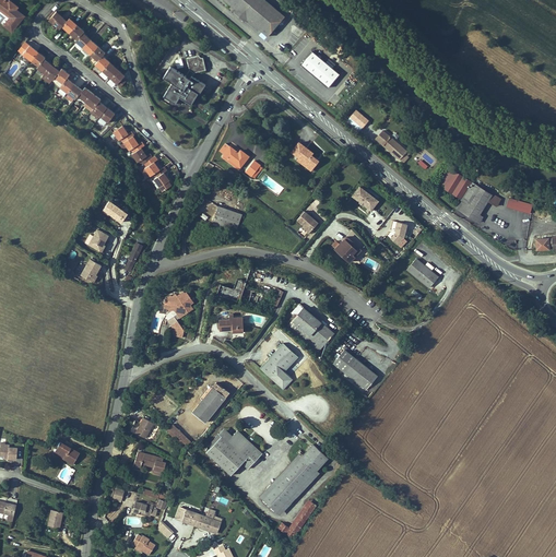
[(237,12),(247,21),(250,18),(271,35),(288,15),(270,0),(228,0),(239,9),(237,12)]
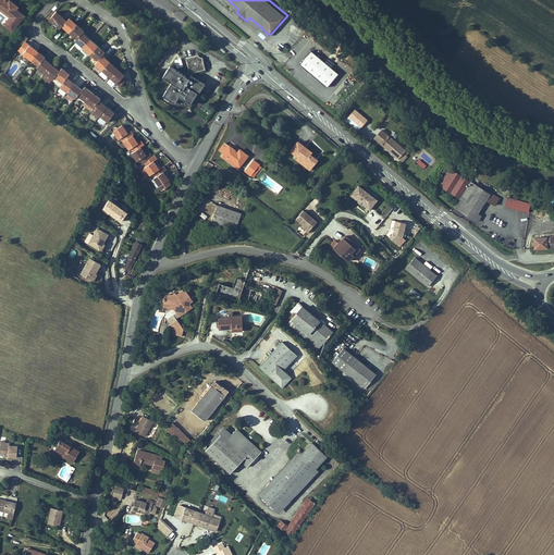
[(63,25),(65,23),(71,16),(59,7),(51,14),(58,20),(63,25)]
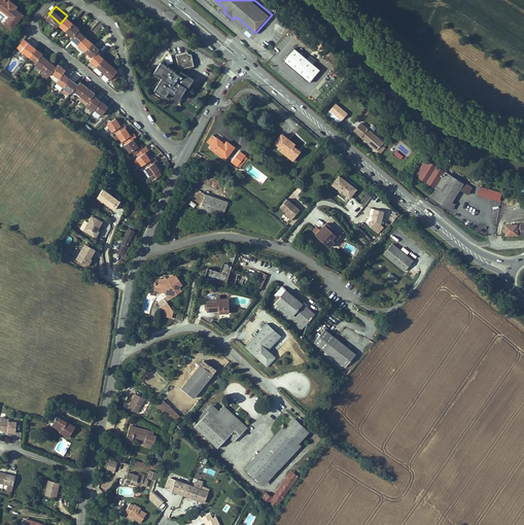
[(67,15),(62,22),(66,25),(68,27),(76,18),(69,12),(67,15)]
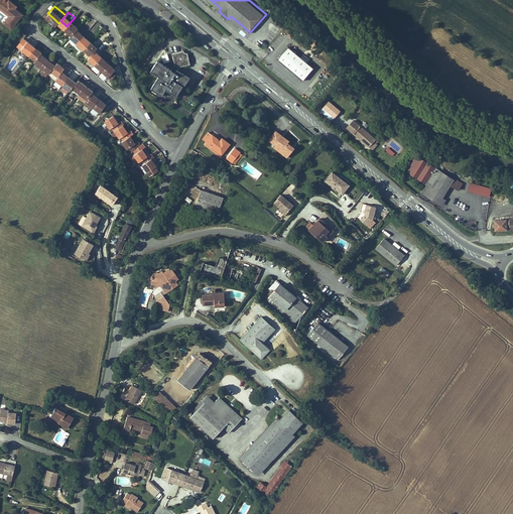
[(75,17),(67,26),(71,30),(75,32),(80,26),(82,24),(75,17)]
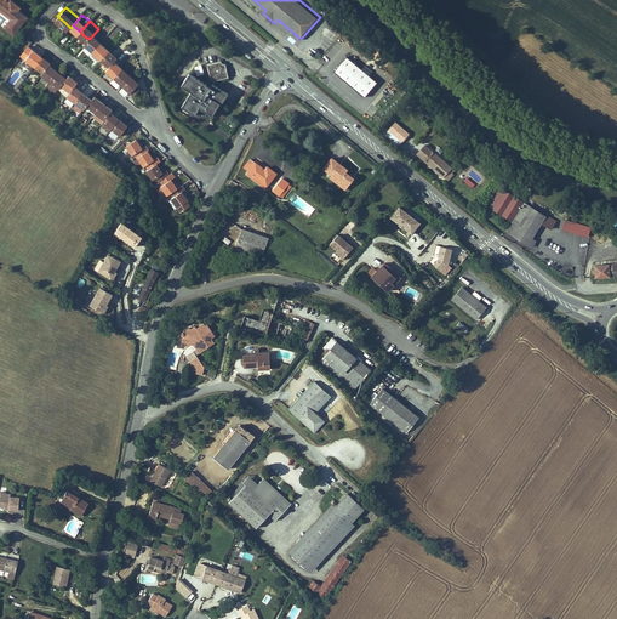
[(13,26),(10,22),(6,26),(15,34),(16,32),(11,28),(13,26)]
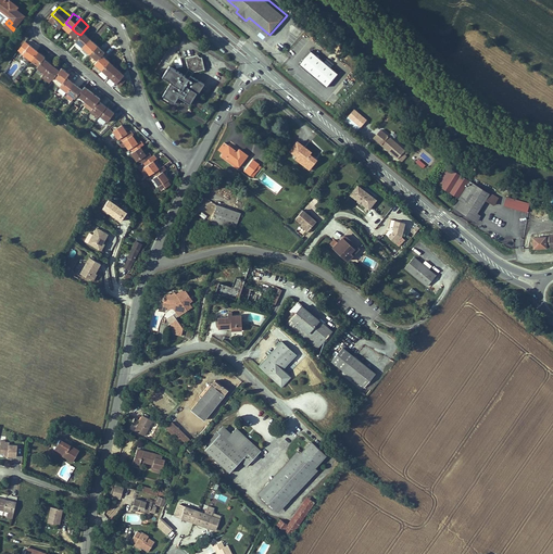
[(86,28),(80,35),(78,38),(82,41),(85,43),(93,34),(86,28)]
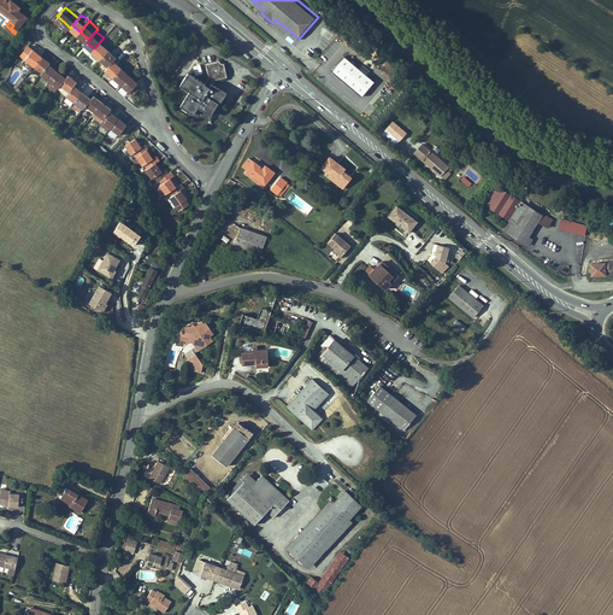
[(104,37),(94,48),(100,53),(104,56),(112,45),(104,37)]
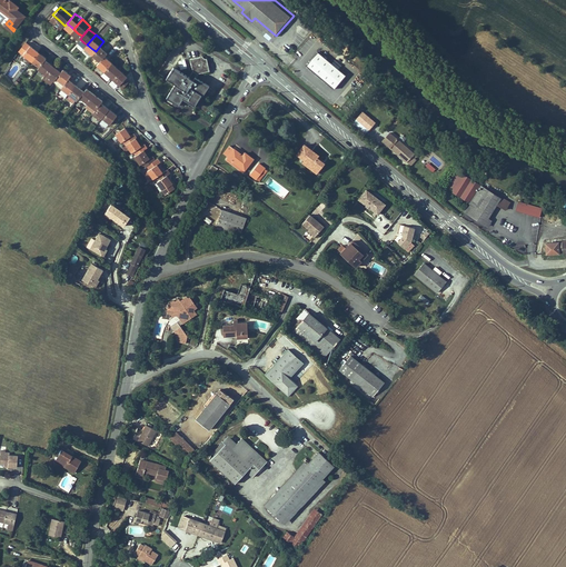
[(19,47),(29,55),(37,46),(31,41),(27,38),(19,47)]
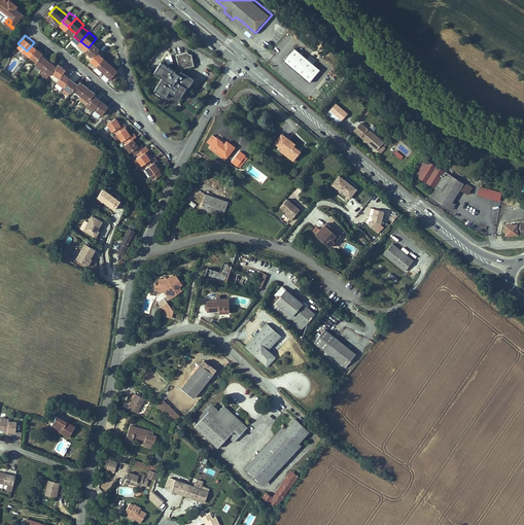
[(96,38),(89,47),(91,49),(96,54),(99,48),(103,44),(96,38)]
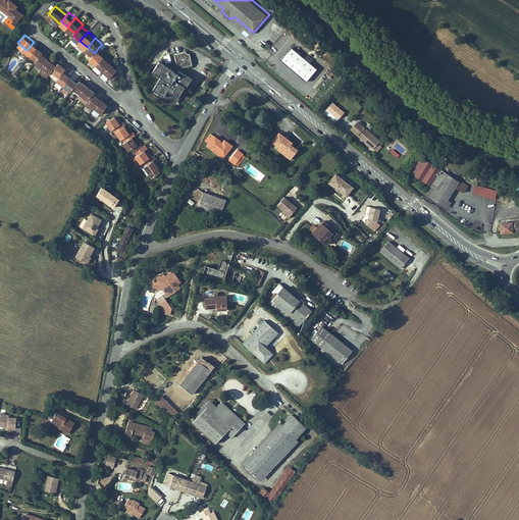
[(34,42),(27,50),(36,56),(41,49),(42,48),(38,45),(34,42)]
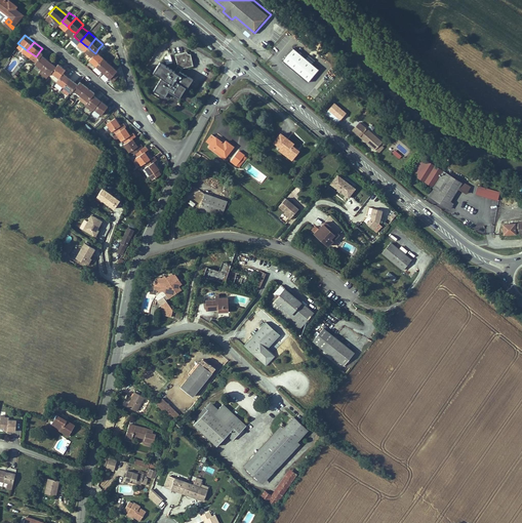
[(321,69),(295,47),(284,61),(311,82),(321,69)]
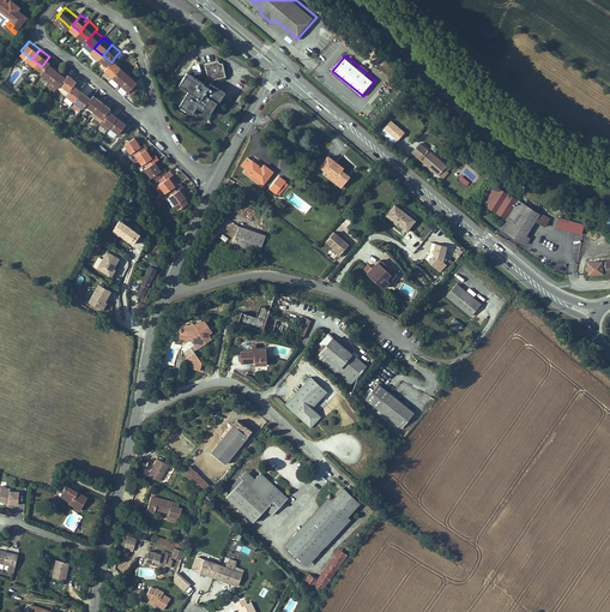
[(115,57),(112,63),(108,66),(110,69),(116,73),(125,64),(115,57)]
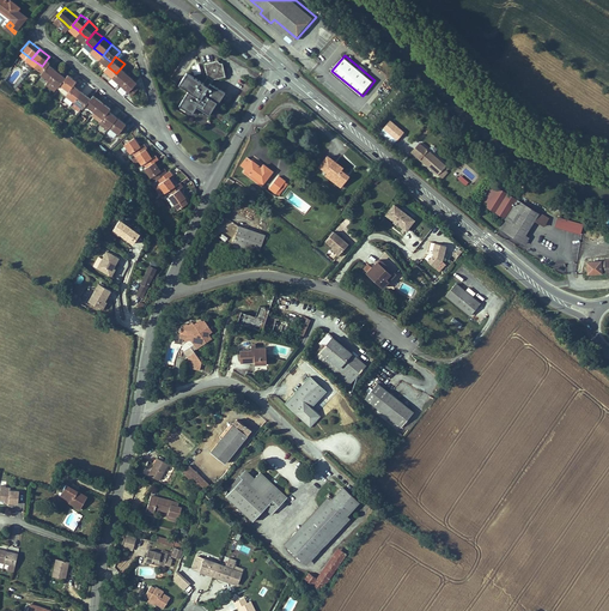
[(48,58),(42,66),(40,68),(49,76),(56,65),(53,61),(48,58)]
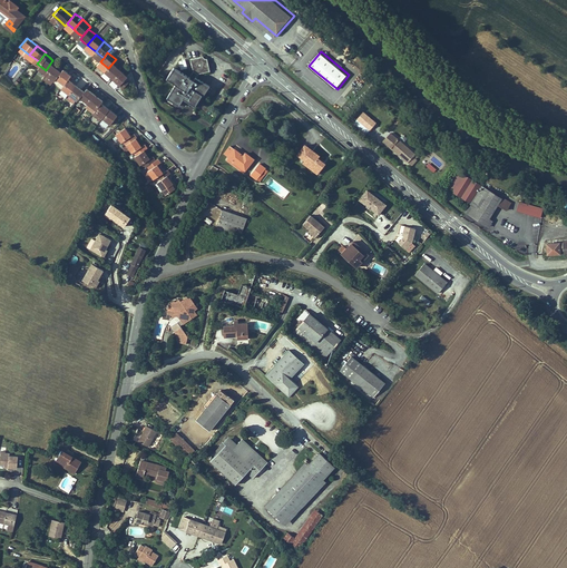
[(197,70),(197,71),(202,75),(215,70),(211,56),(196,59),(197,70)]
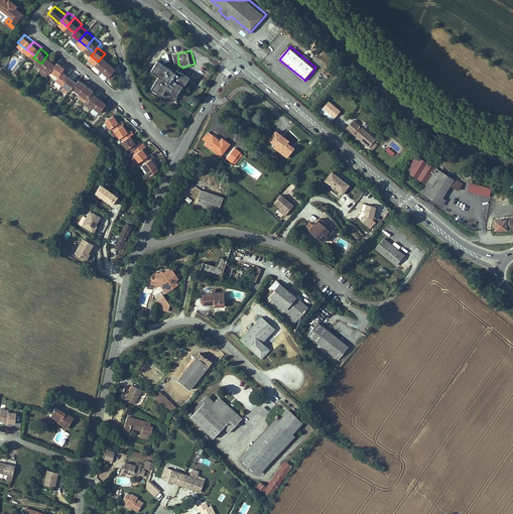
[(105,53),(98,61),(101,65),(106,69),(112,60),(105,53)]
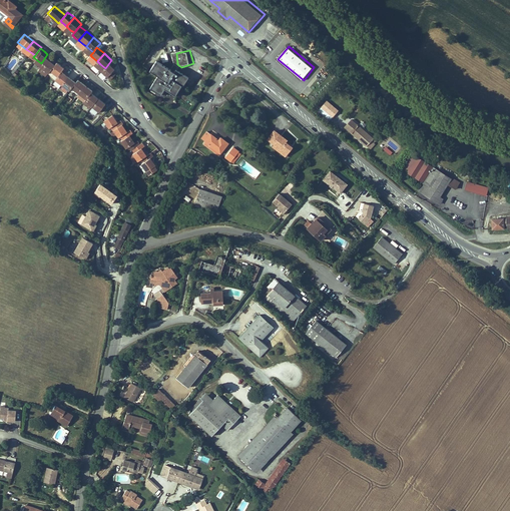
[(47,54),(41,63),(50,69),(52,67),(57,60),(52,57),(47,54)]
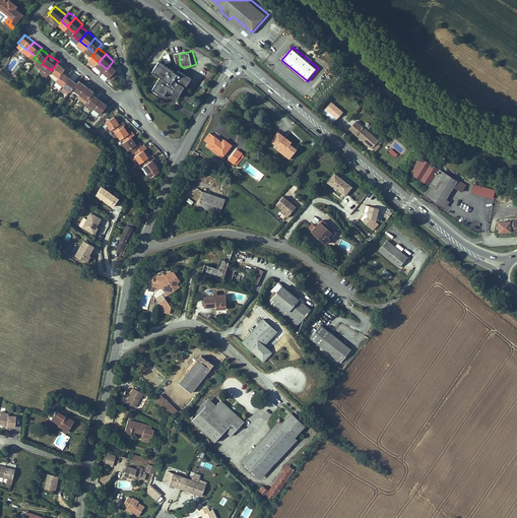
[(64,61),(60,58),(58,61),(53,68),(58,71),(55,74),(59,76),(61,74),(65,68),(68,64),(64,61)]
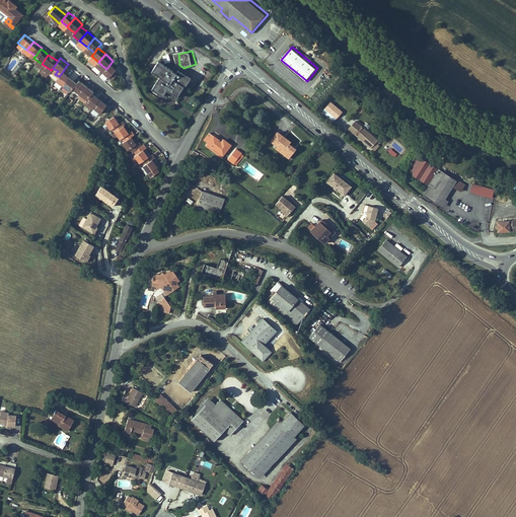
[(120,67),(113,61),(106,69),(112,73),(117,77),(121,72),(118,69),(120,67)]
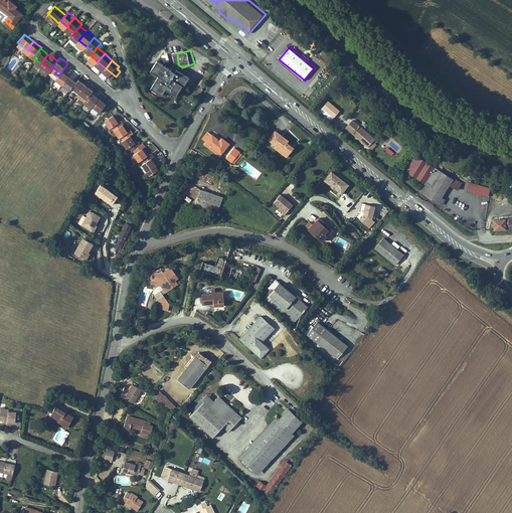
[(168,66),(161,61),(158,66),(165,70),(168,66)]
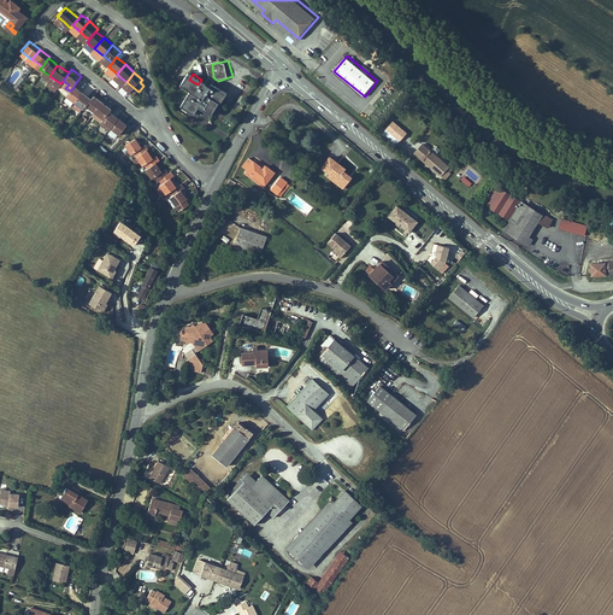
[(60,83),(49,76),(47,78),(59,87),(60,83)]
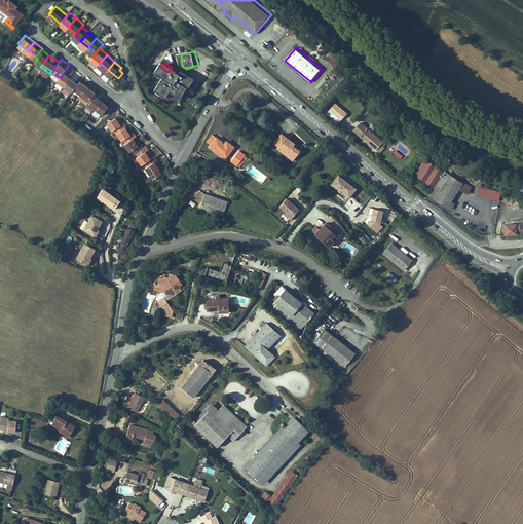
[(179,72),(172,68),(169,72),(161,68),(157,74),(165,78),(157,91),(169,98),(172,92),(183,99),(189,87),(191,88),(196,79),(184,72),(183,74),(179,72)]
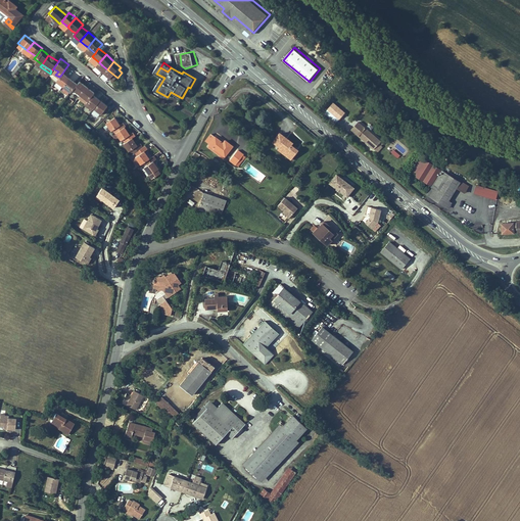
[(65,68),(61,75),(59,77),(67,83),(74,75),(69,72),(65,68)]
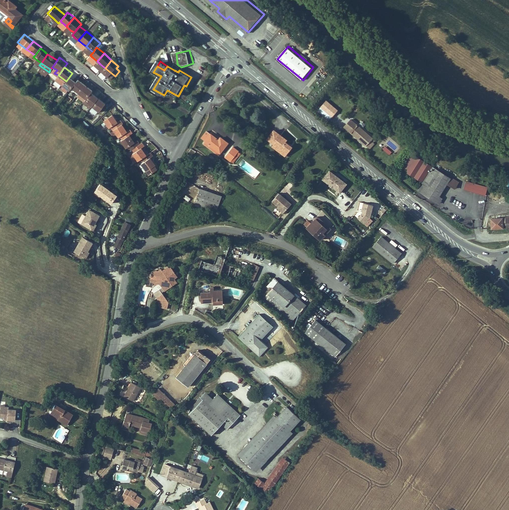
[(72,73),(66,81),(73,87),(75,84),(79,78),(77,76),(72,73)]
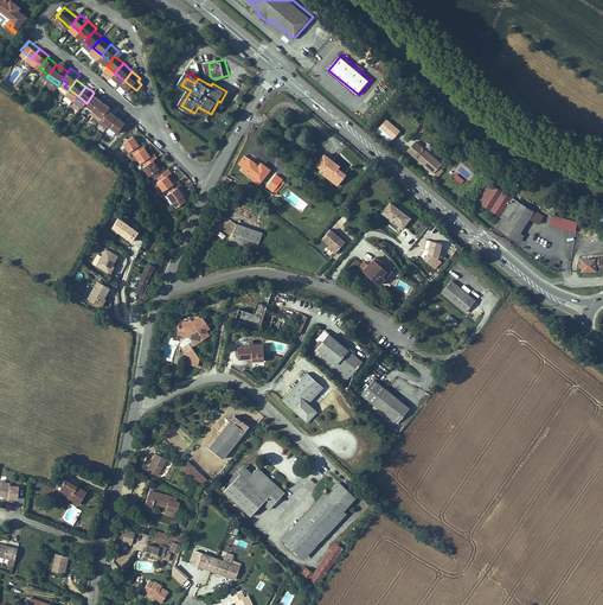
[(94,93),(89,100),(97,107),(104,96),(102,95),(96,90),(94,93)]
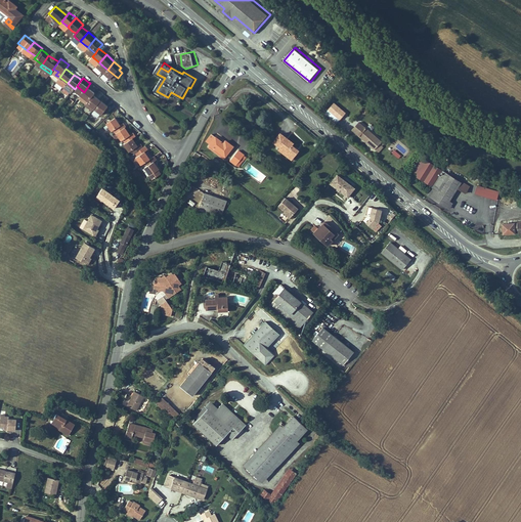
[(90,83),(84,92),(93,99),(98,92),(99,90),(94,86),(90,83)]
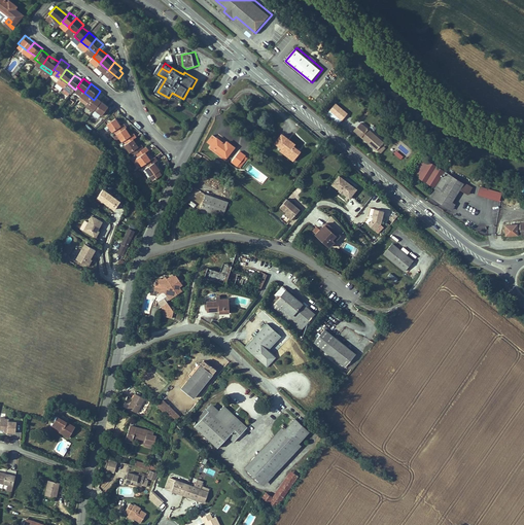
[(94,100),(84,93),(82,95),(92,102),(94,100)]
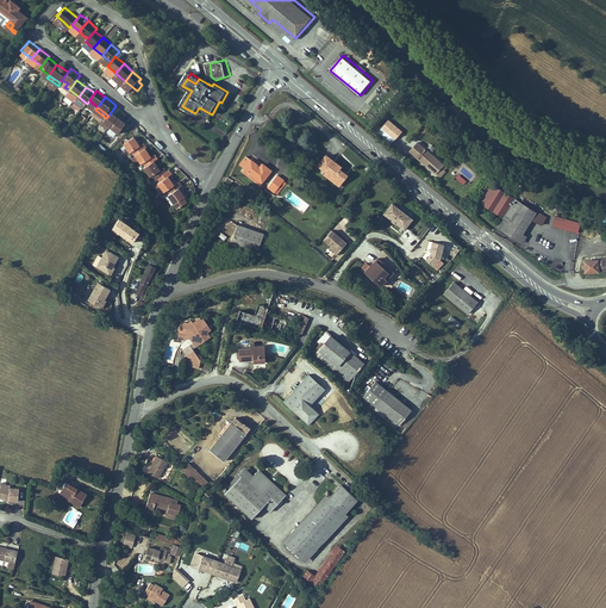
[(114,107),(108,116),(106,118),(116,125),(123,115),(118,111),(114,107)]
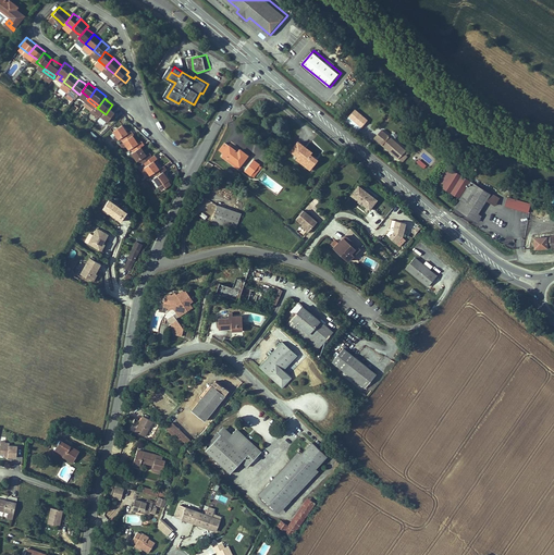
[(199,98),(196,103),(205,109),(209,103),(199,98)]
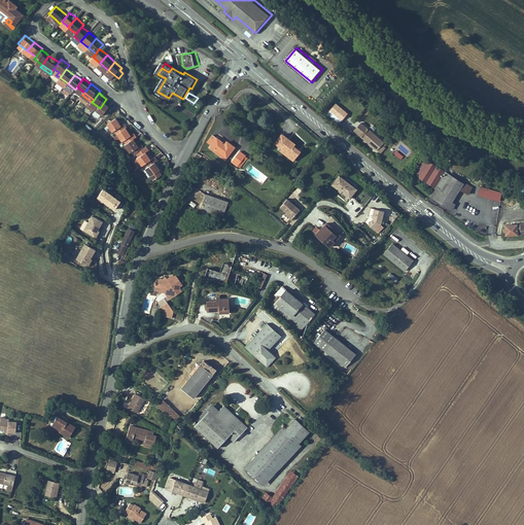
[(106,99),(100,108),(106,112),(112,103),(109,101),(106,99)]
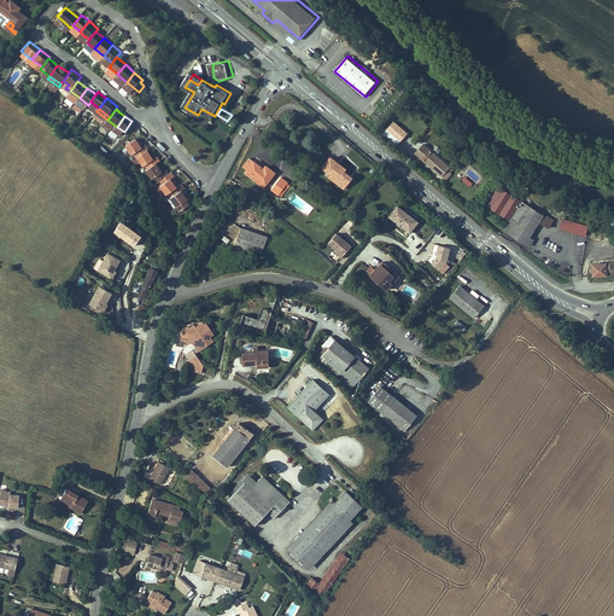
[(403,139),(410,131),(397,117),(389,126),(403,139)]
